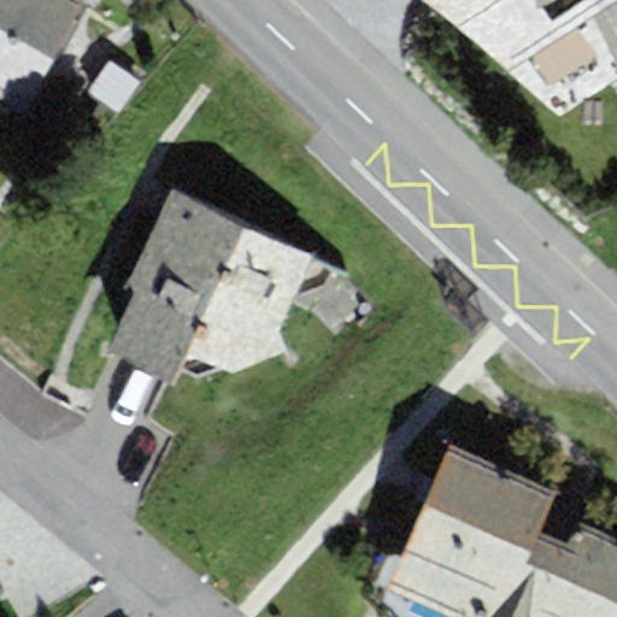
[(0,0),(0,87),(31,104),(83,0),(0,0)]
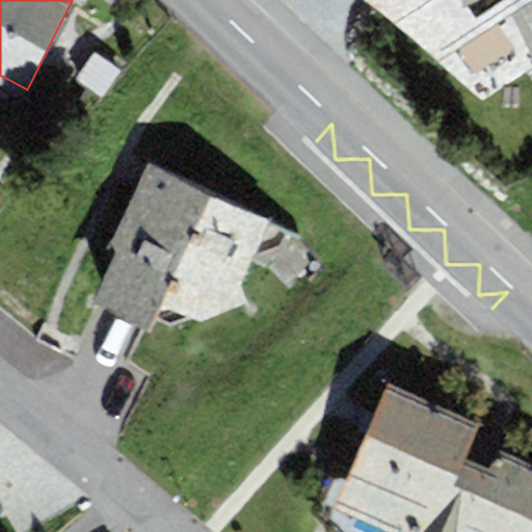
[(367,0),(441,60),(531,0),(367,0)]
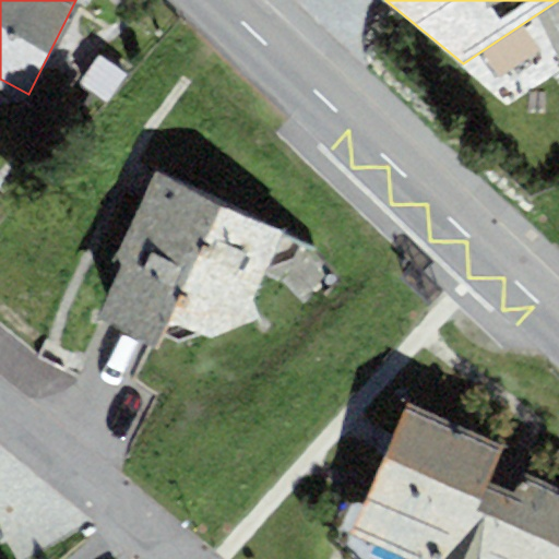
[(283,234),(155,173),(97,316),(158,347),(173,322),(212,337),(259,317),(252,300),(283,234)]
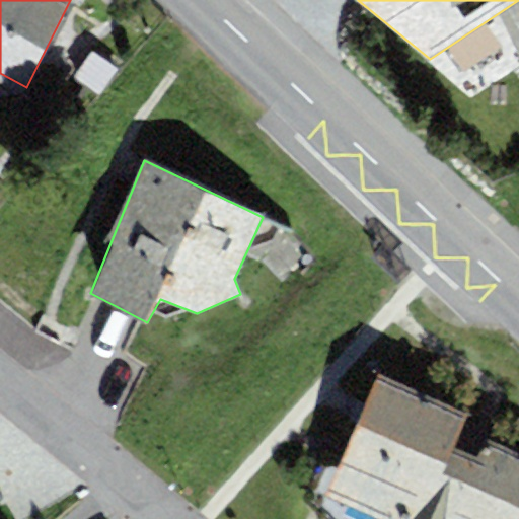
[(380,518),(423,518),(455,446),(469,413),(378,374),(326,496),(380,518)]
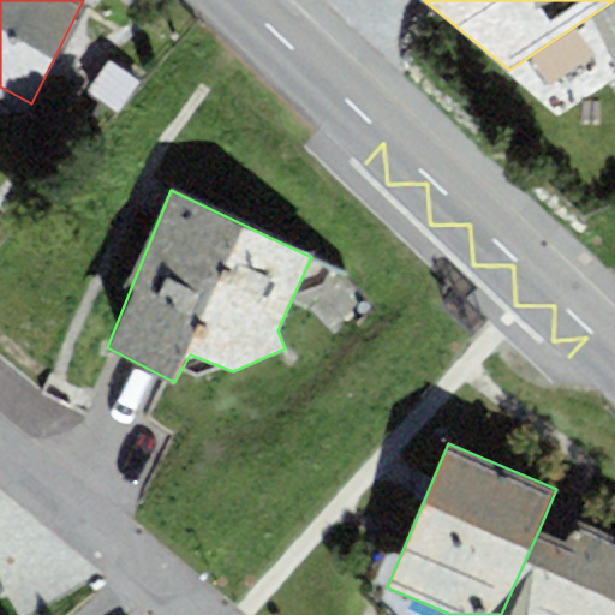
[(567,541),(539,529),(501,614),(614,614),(614,537),(574,520),(567,541)]
